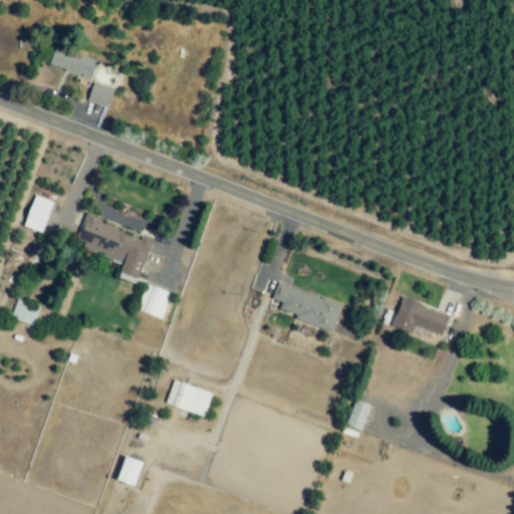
[(90,78),(96,58),(53,46),(48,67),(90,78)]
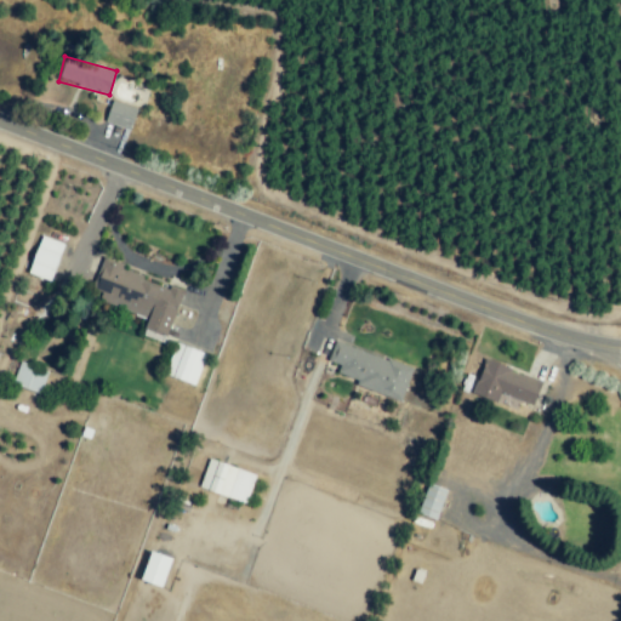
[(137,108),(112,101),(104,123),(130,130),(137,108)]
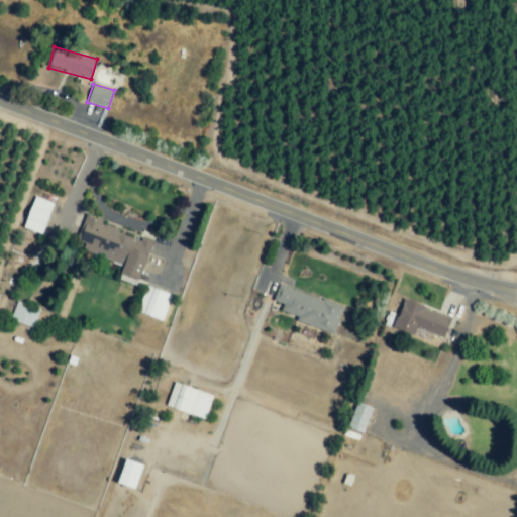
[(54,203),(34,197),(23,227),(41,234),(54,203)]
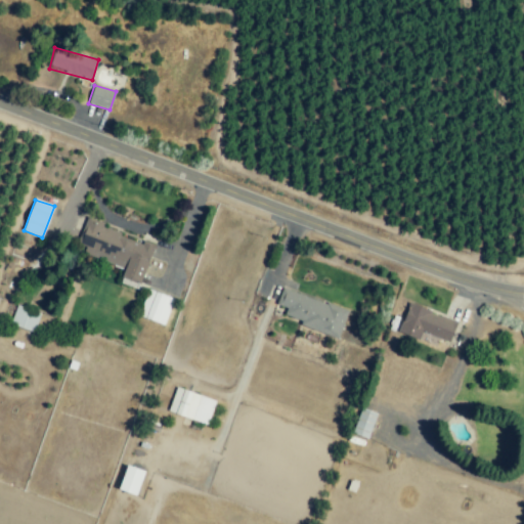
[(155,245),(142,241),(86,221),(76,251),(125,267),(122,277),(141,284),(155,245)]
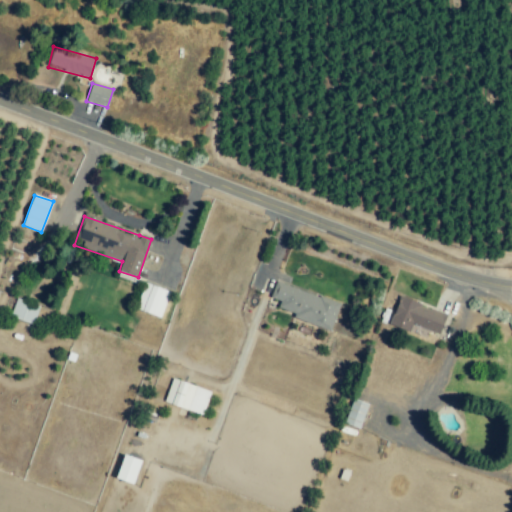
[(340,303),(276,282),(271,298),(280,301),(278,308),(294,313),(292,318),(331,331),(340,303)]
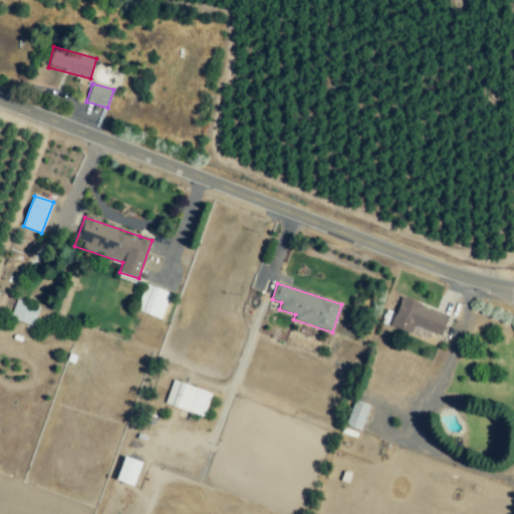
[(162,318),(170,292),(145,284),(137,311),(162,318)]
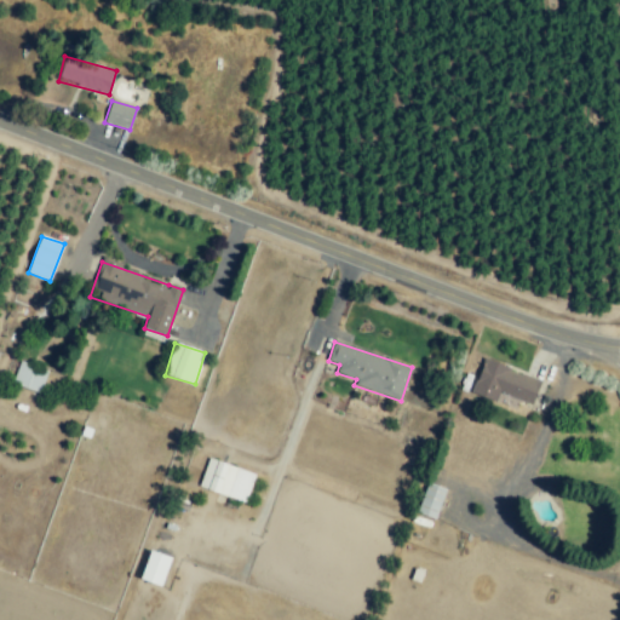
[(532,405),(541,380),(483,360),(471,394),(497,402),(500,394),(532,405)]
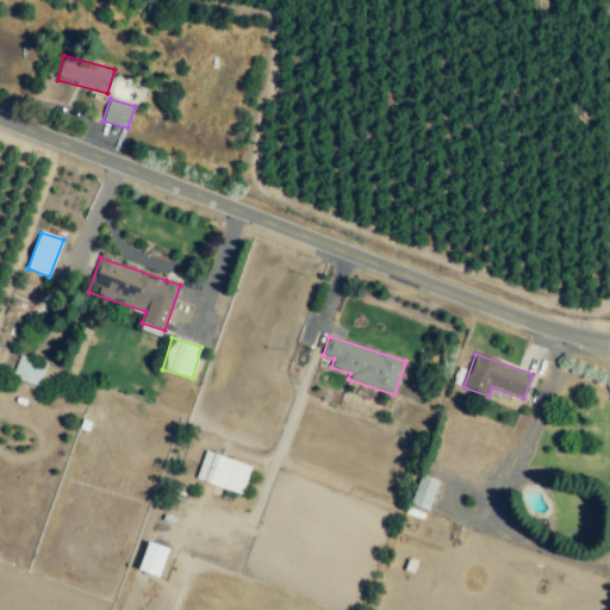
[(38,387),(48,366),(20,355),(11,377),(38,387)]
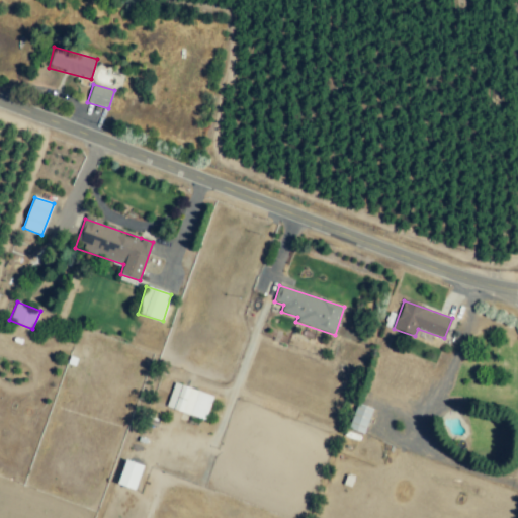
[(166,407),(204,420),(212,396),(174,382),(166,407)]
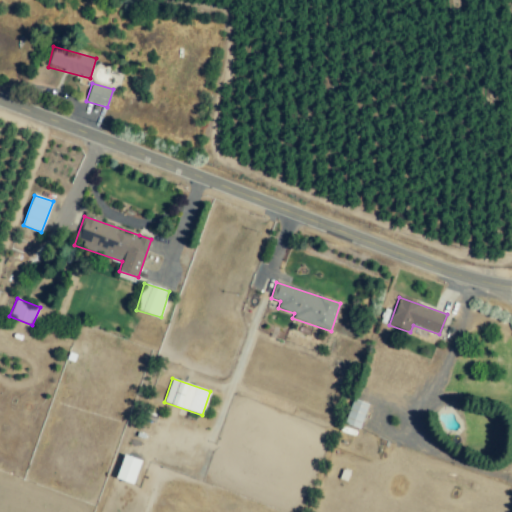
[(368,404),(353,399),(344,423),(359,429),(368,404)]
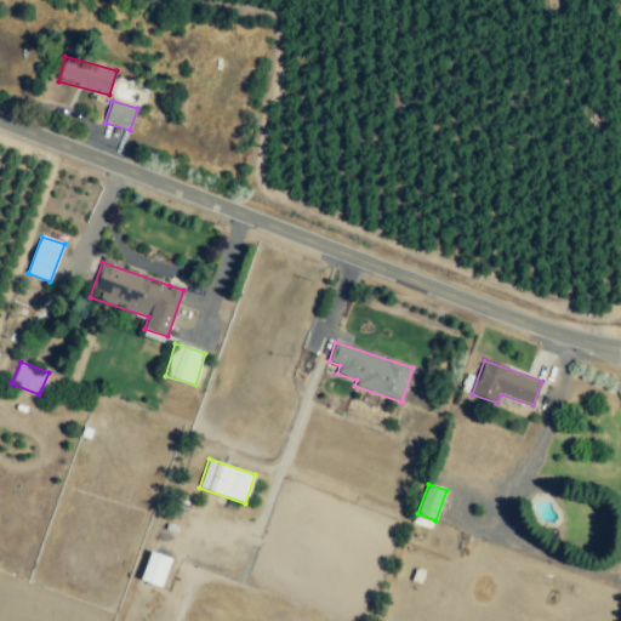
[(161,587),(171,558),(151,551),(141,581),(161,587)]
